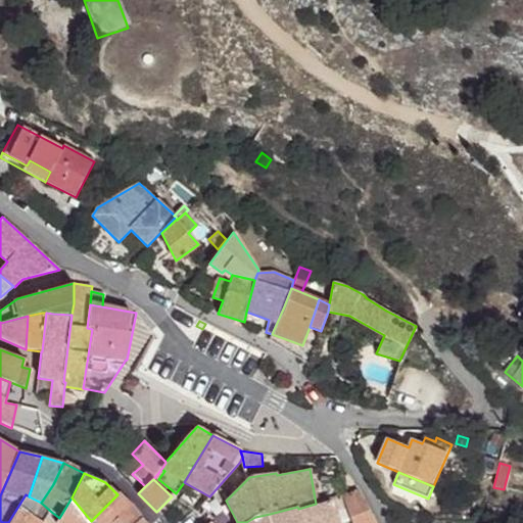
[(350,522),(375,522),(359,490),(342,497),(345,508),(350,522)]
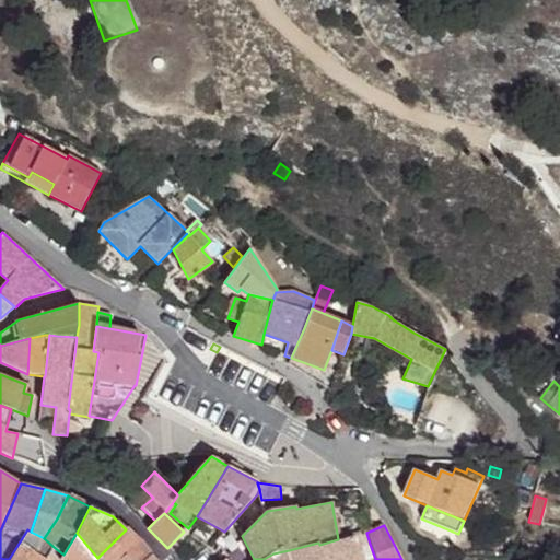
[(45,559),(51,551),(54,547),(44,538),(31,532),(27,529),(9,559),(45,559)]
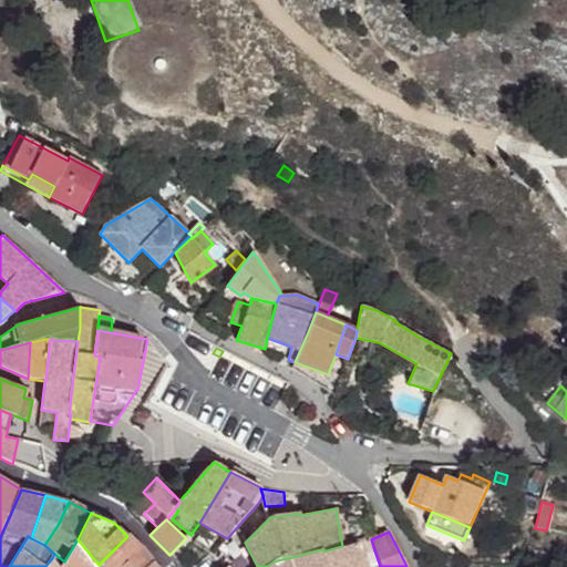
[(99,565),(99,566),(123,566),(129,563),(132,566),(147,566),(153,563),(140,547),(127,536),(99,565)]
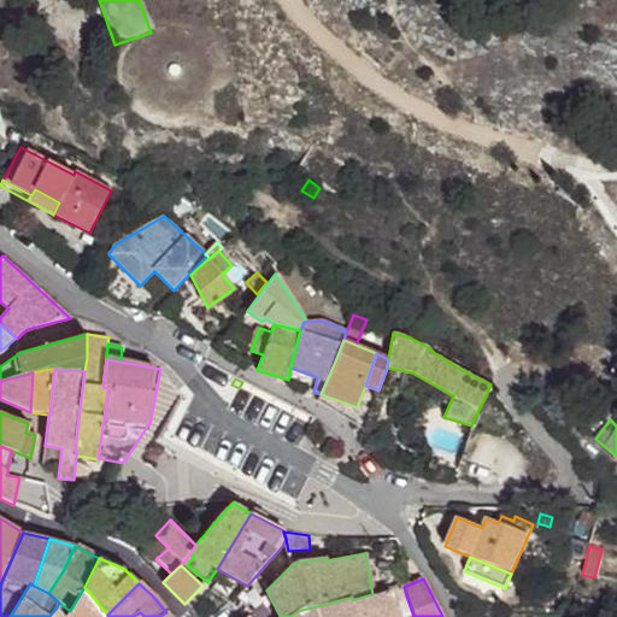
[(64,616),(107,616),(107,615),(84,587),(70,611),(59,603),(57,607),(64,616)]
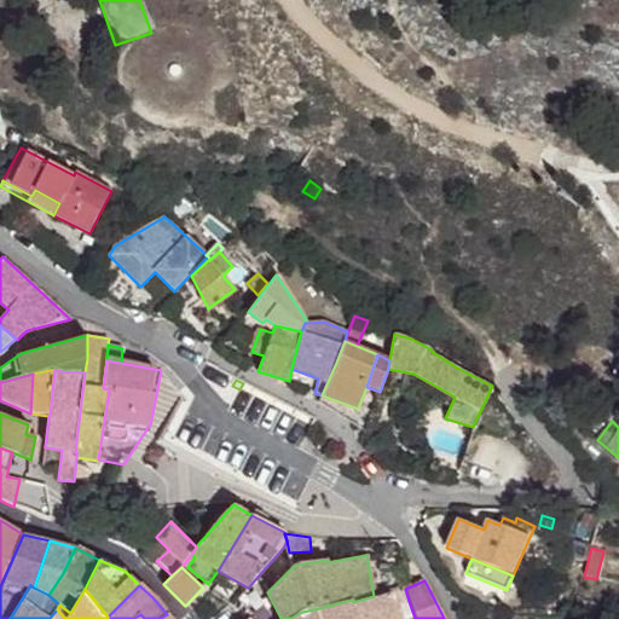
[(391,593),(395,618),(401,618),(399,603),(409,601),(405,589),(391,593)]
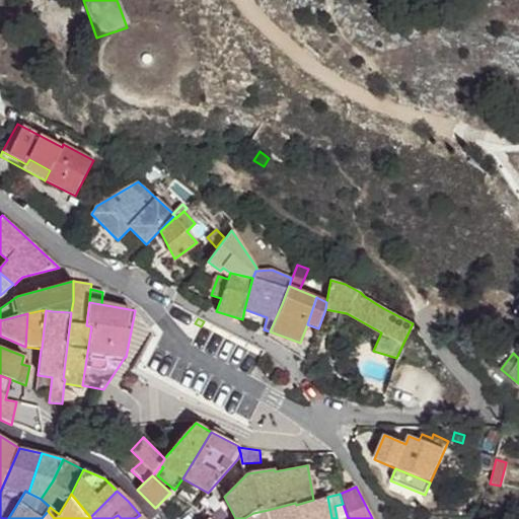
[(331,518),(327,497),(313,500),(296,505),(295,503),(268,510),(270,518),(331,518)]
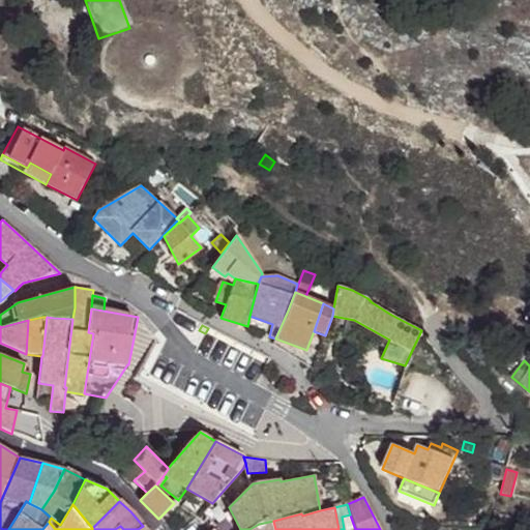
[(275,529),(273,521),(259,524),(249,529),(275,529)]
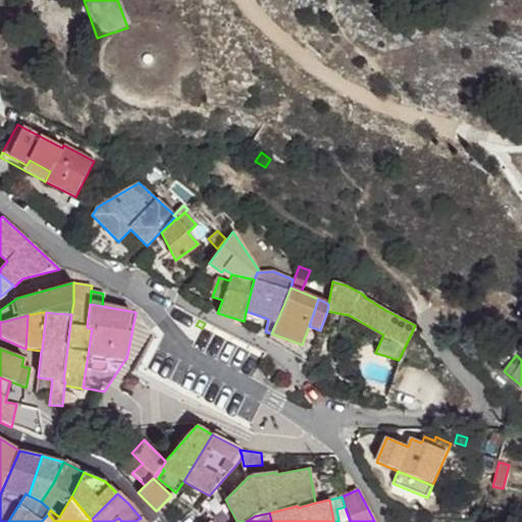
All buildings are outlined.
